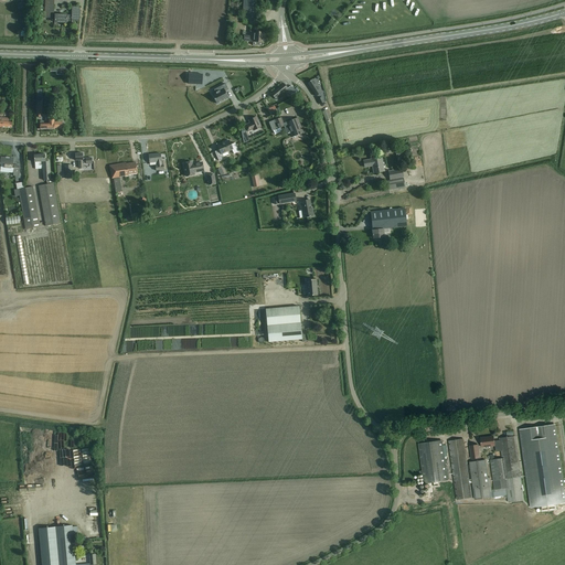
[(54,13),(54,0),(42,0),(41,0),(41,7),(45,7),(45,13),(54,13)]
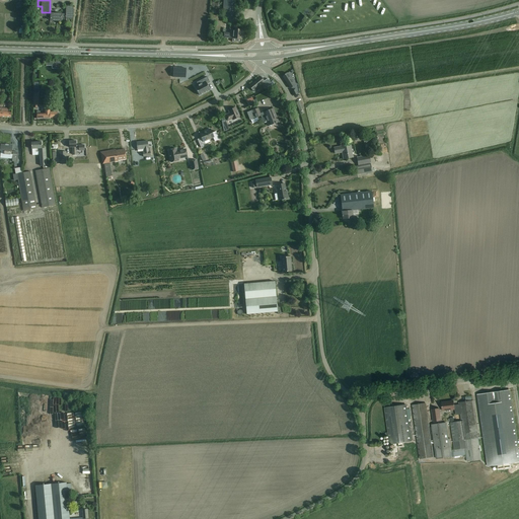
[(224,0),(223,17),(228,17),(235,18),(236,0),(224,0)]
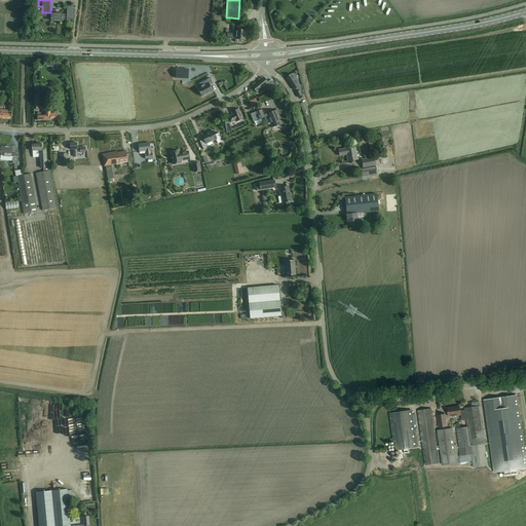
[(74,20),(74,14),(74,7),(68,7),(68,14),(63,14),(51,13),(51,21),(63,22),(63,19),(67,19),(67,20),(74,20)]
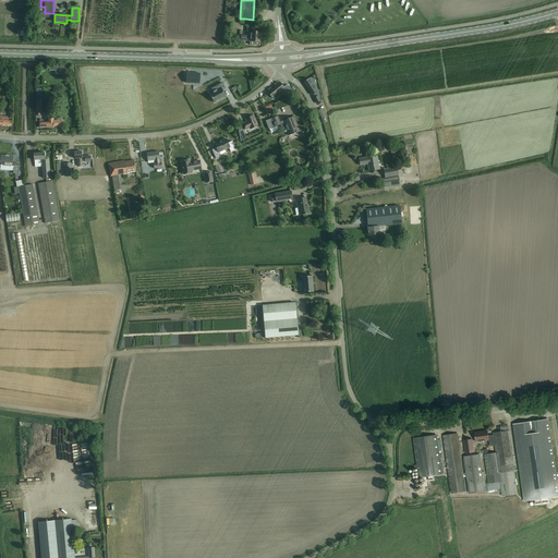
[(261,33),(251,32),(247,32),(247,36),(241,35),(241,40),(251,41),(251,45),(259,46),(261,33)]
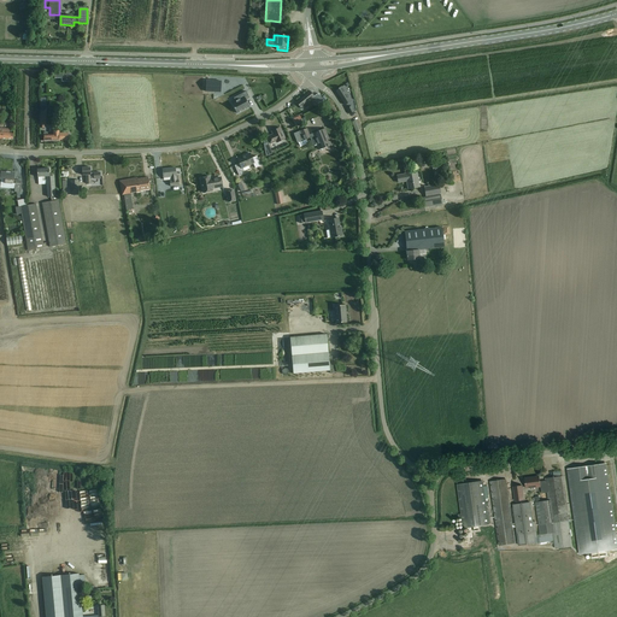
[(206,81),(205,92),(206,92),(206,90),(215,90),(213,93),(221,93),(222,81),(206,81)]
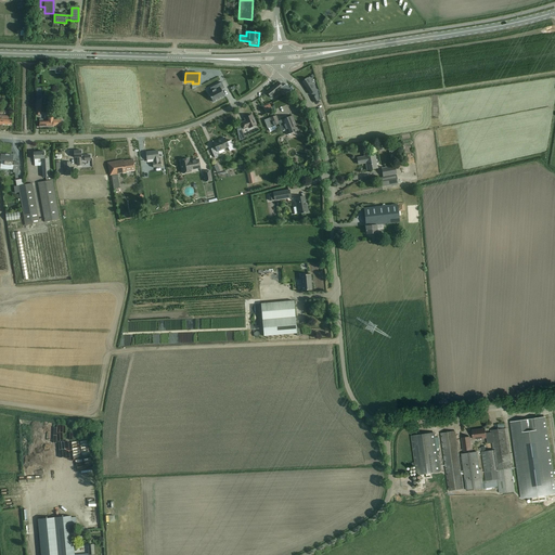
[(307,78),(302,81),(310,94),(315,91),(307,78)]
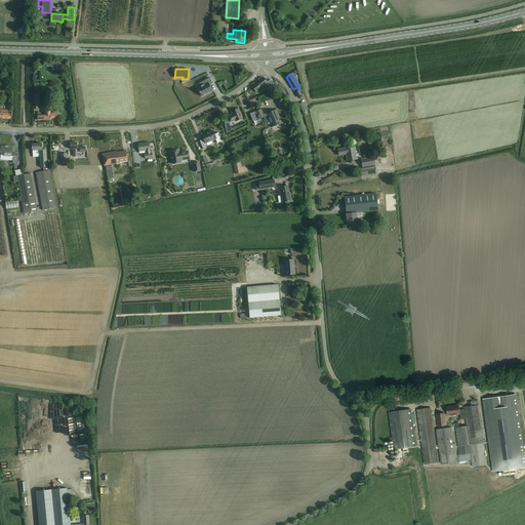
[(201,87),(198,88),(202,96),(212,91),(213,90),(210,85),(212,83),(209,78),(206,80),(208,83),(201,87)]
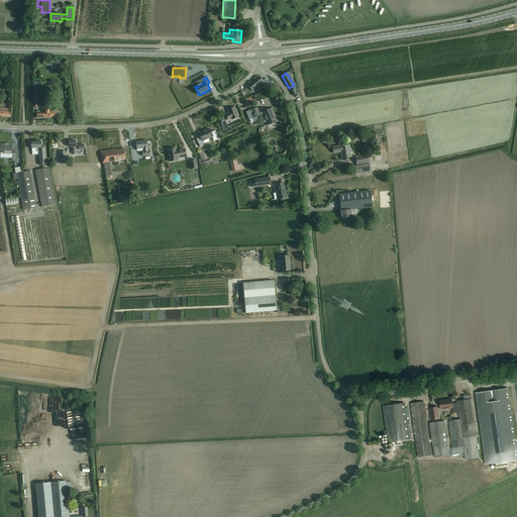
[(260,77),(248,86),(253,92),(265,83),(268,87),(271,84),(267,79),(264,81),(260,77)]
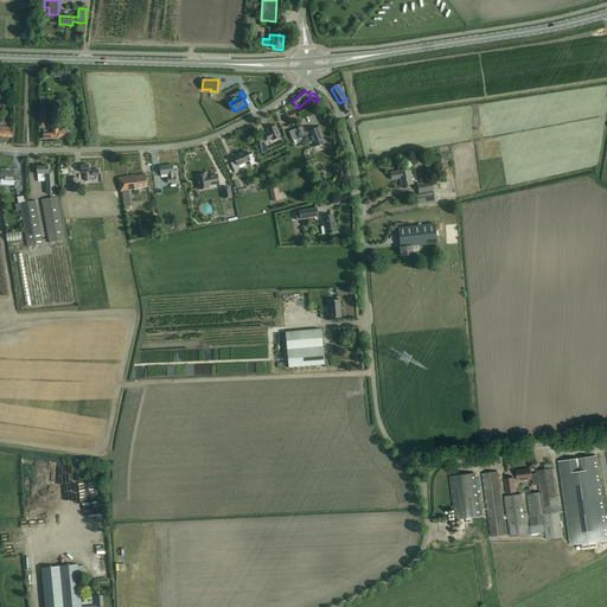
[(0,136),(13,138),(13,131),(10,131),(10,127),(0,126),(0,136)]
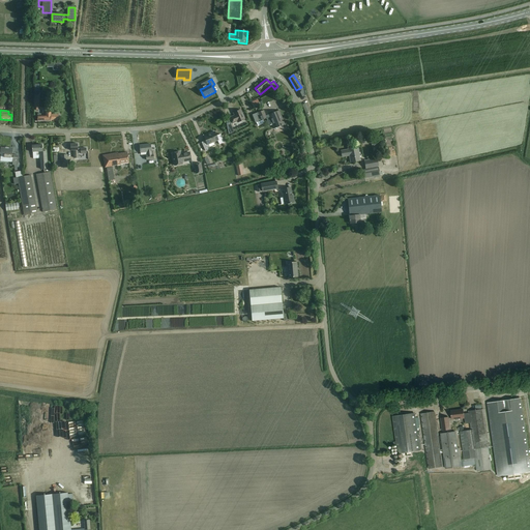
[(245,119),(243,115),(241,110),(234,113),(235,116),(230,118),(232,122),(232,123),(237,121),(238,122),(245,119)]
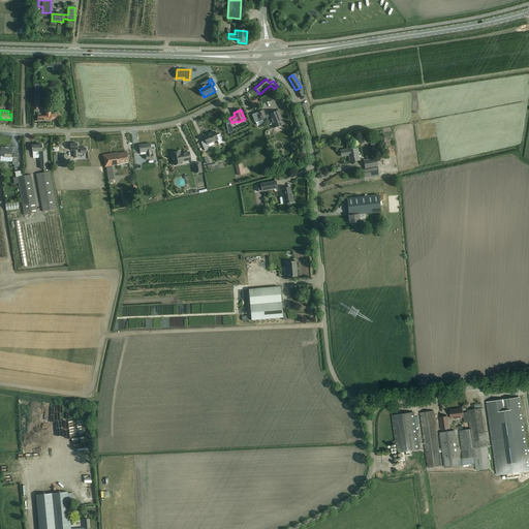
[(279,111),(274,113),(266,116),(263,111),(257,113),(257,114),(253,116),(255,122),(260,120),(260,121),(266,119),(267,120),(270,119),(274,128),(284,124),(279,111)]
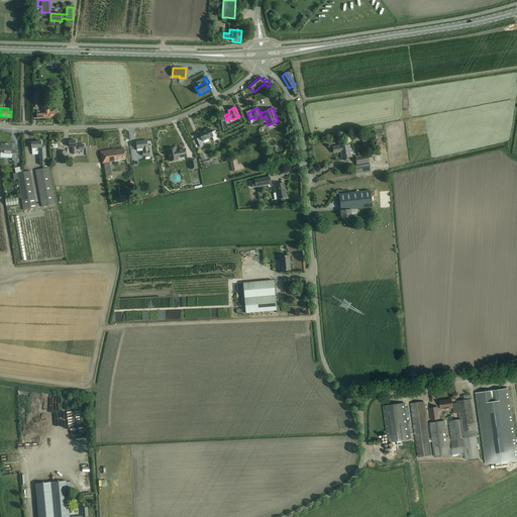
[(40,111),(37,111),(37,113),(37,118),(50,118),(50,117),(58,117),(58,111),(49,111),(49,109),(44,109),(44,113),(40,113),(40,111)]
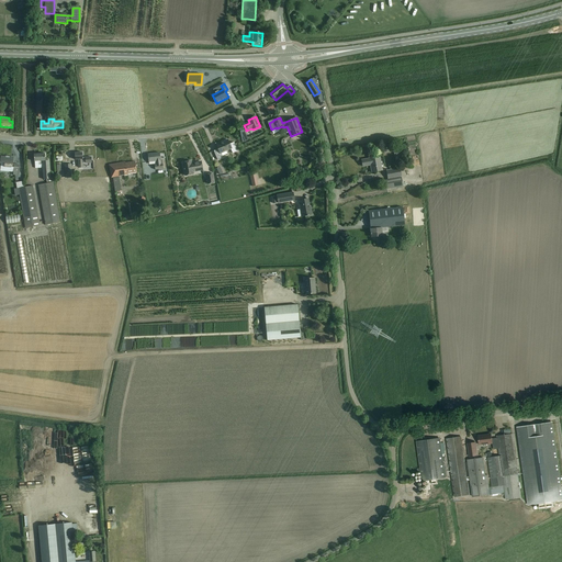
[(232,148),(231,145),(228,139),(221,143),(216,145),(218,149),(214,152),(217,160),(223,158),(221,154),(232,148)]
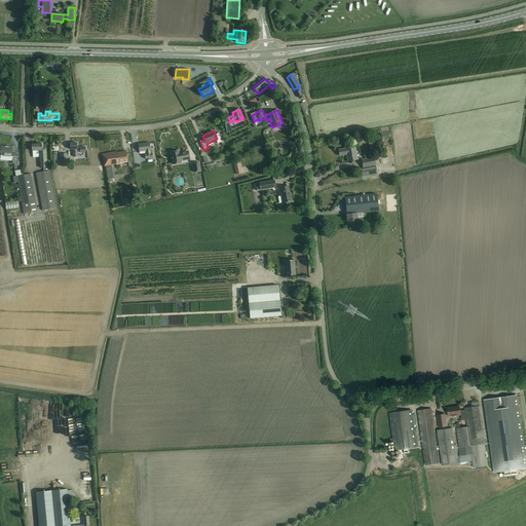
[(77,143),(70,143),(70,150),(73,149),(74,157),(78,157),(78,153),(84,153),(83,148),(77,148),(77,143)]
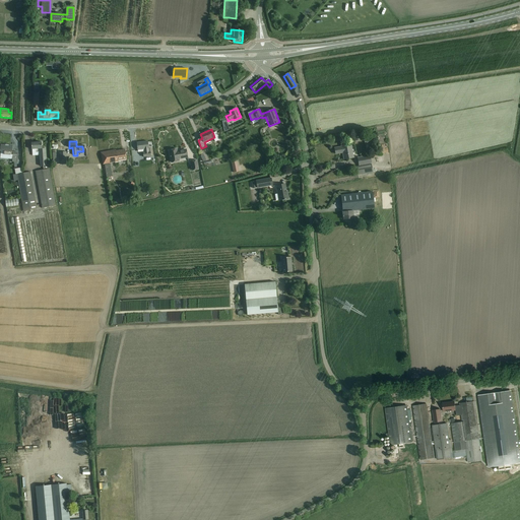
[(148,148),(148,146),(148,141),(137,142),(138,150),(144,149),(145,152),(143,152),(144,157),(151,156),(150,151),(149,152),(148,148)]
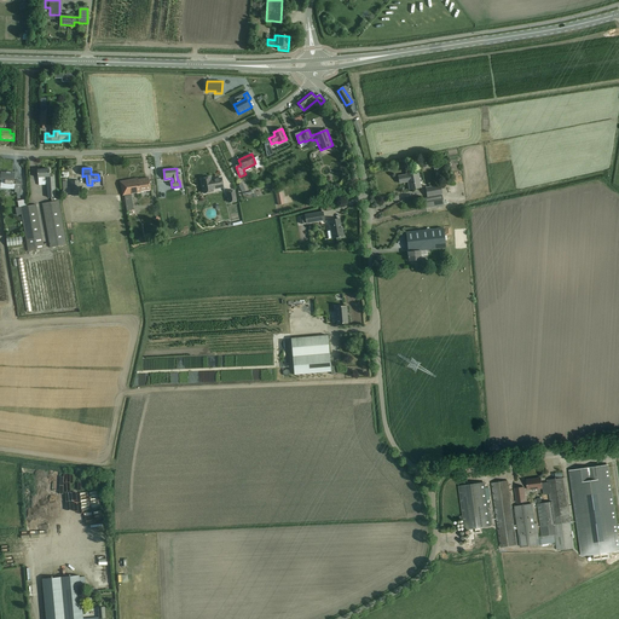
[(38,171),(38,177),(38,178),(44,178),(44,181),(47,181),(48,198),(51,197),(52,202),(42,203),(51,248),(67,244),(58,201),(59,201),(58,196),(56,196),(55,177),(51,177),(50,169),(38,171)]
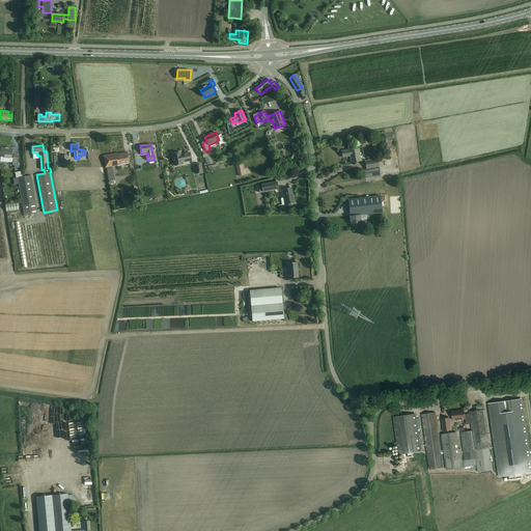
[(359,146),(354,147),(348,148),(348,150),(342,151),(343,158),(351,156),(352,163),(361,161),(359,146)]
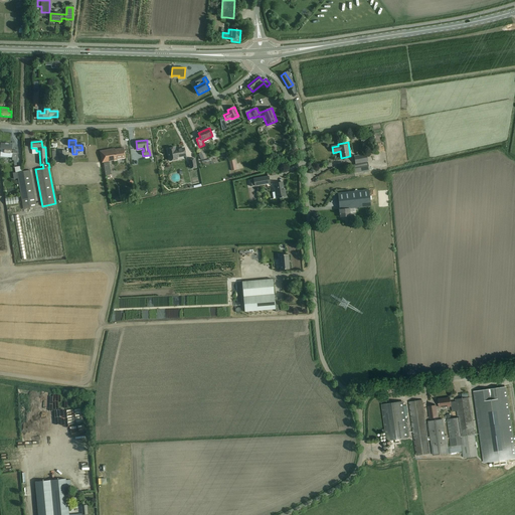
[(1,143),(0,148),(0,150),(4,150),(4,153),(10,154),(10,153),(13,154),(12,160),(17,161),(17,156),(18,151),(12,151),(13,144),(9,144),(6,143),(6,144),(1,143)]
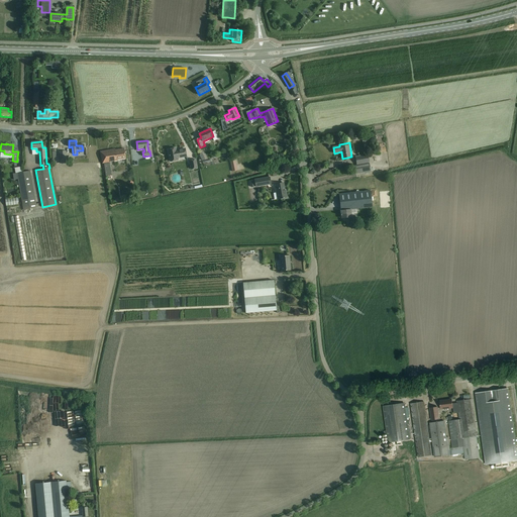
[(126,159),(125,153),(124,148),(115,150),(115,149),(101,151),(103,164),(118,161),(118,160),(126,159)]
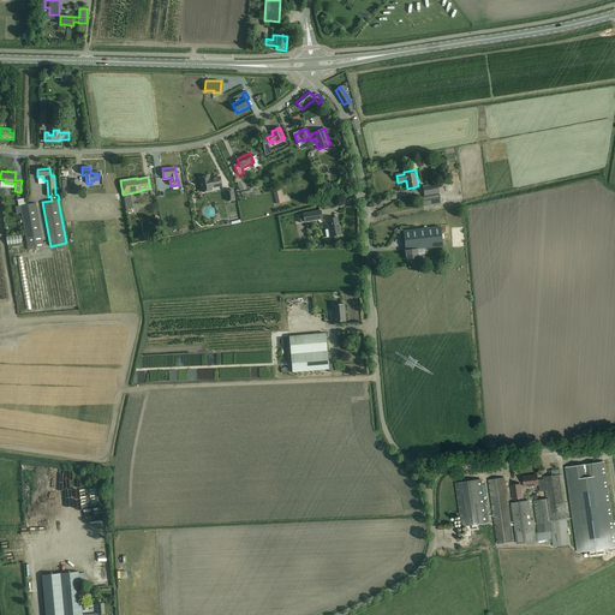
[(222,186),(221,183),(220,177),(213,179),(214,179),(210,180),(209,177),(201,178),(202,185),(201,185),(201,186),(203,186),(204,192),(212,191),(212,187),(222,186)]
